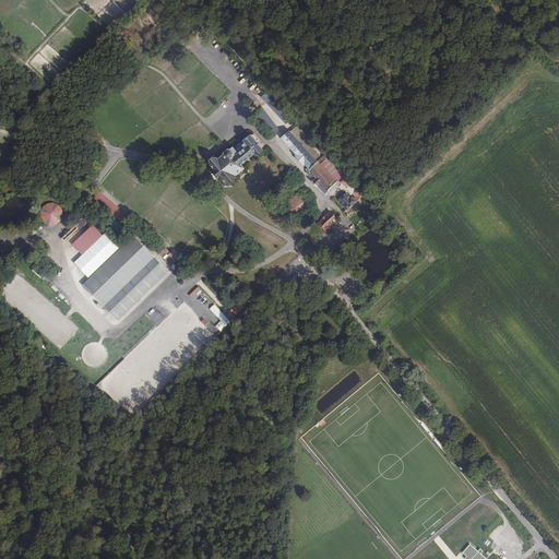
[(323,192),(336,180),(319,163),(290,132),(292,131),(290,130),(281,138),(309,168),(304,171),(310,178),(310,180),(316,186),(317,186),(323,192)]
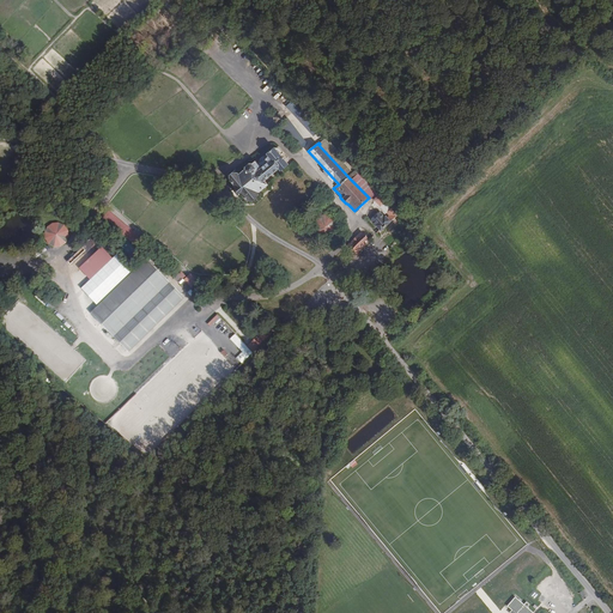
[(266,184),(262,181),(277,169),(278,170),(286,164),(278,155),(278,152),(274,149),(271,149),(265,153),(266,155),(262,158),(261,157),(256,161),(258,162),(255,163),(254,161),(249,164),(248,163),(241,169),(242,170),(236,175),(231,174),(228,177),(229,182),(235,189),(231,193),(236,198),(241,195),(246,200),(252,201),(256,196),(258,192),(266,184)]
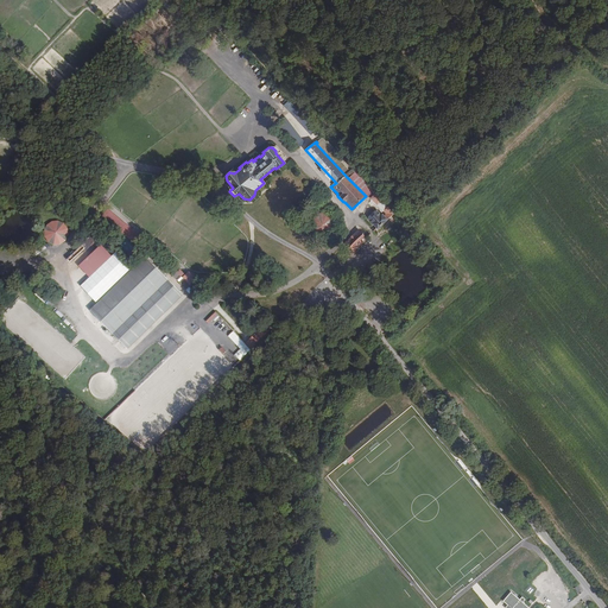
[(354,170),(347,177),(366,196),(374,189),(355,169),(354,170)]
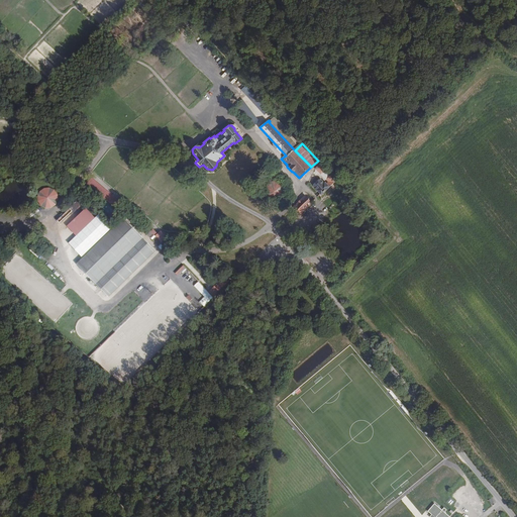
[(323,174),(327,170),(321,164),(316,168),(323,174)]
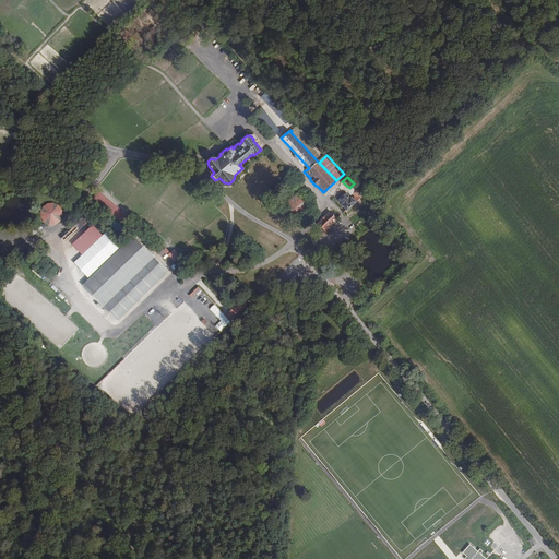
[(91,200),(122,222),(128,214),(97,192),(91,200)]
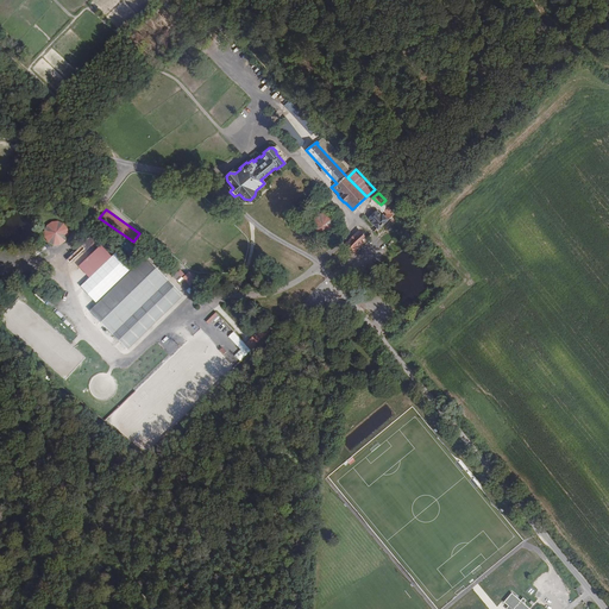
[(370,217),(380,227),(394,214),(395,212),(394,209),(391,212),(387,215),(384,214),(383,215),(377,209),(370,217)]
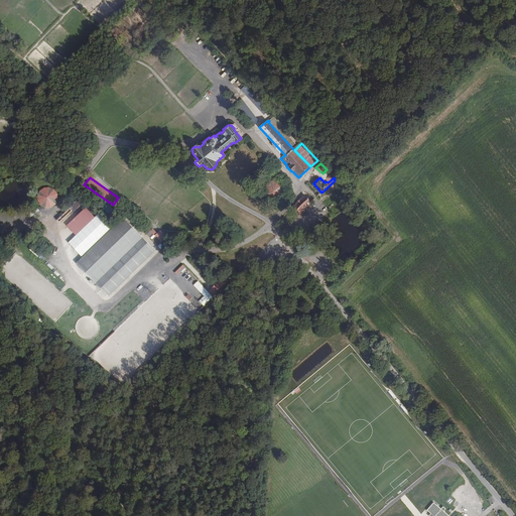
[(270,197),(281,188),(274,178),(263,186),(270,197)]
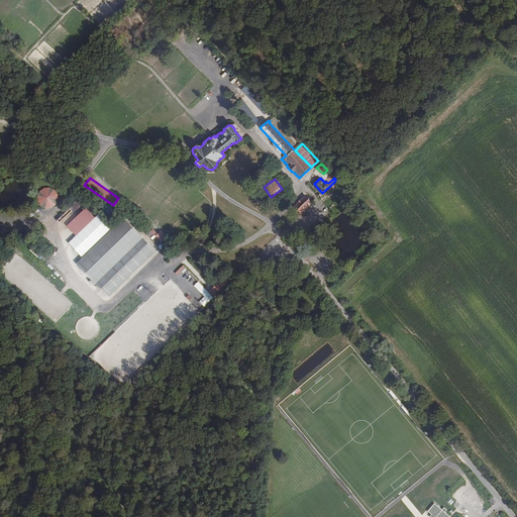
[(34,203),(53,210),(60,193),(41,186),(34,203)]
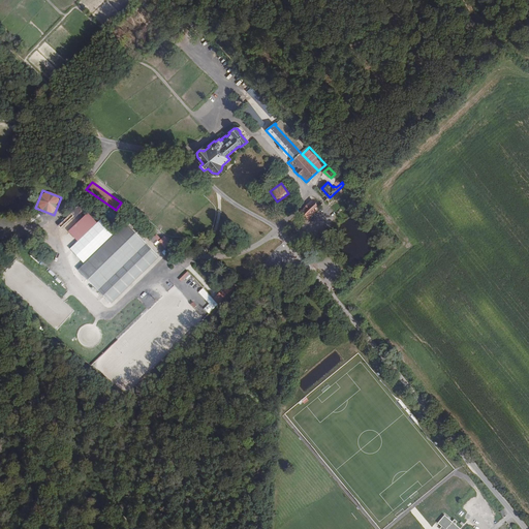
[(301,210),(308,218),(319,208),(311,200),(301,210)]
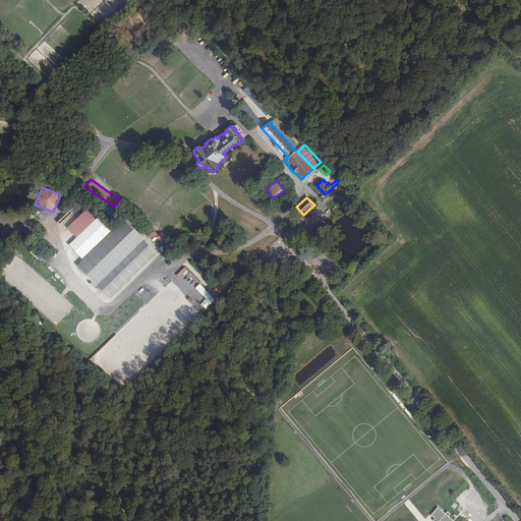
[(70,246),(82,259),(112,231),(100,218),(70,246)]
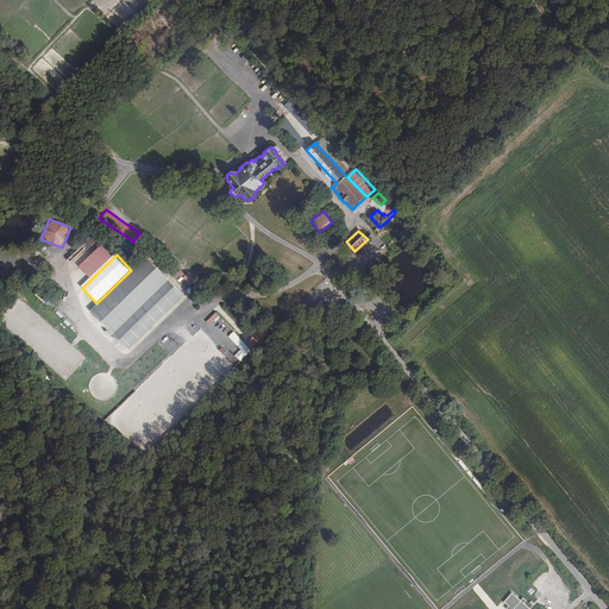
[(96,303),(89,311),(130,352),(186,299),(145,257),(131,270),(96,303)]
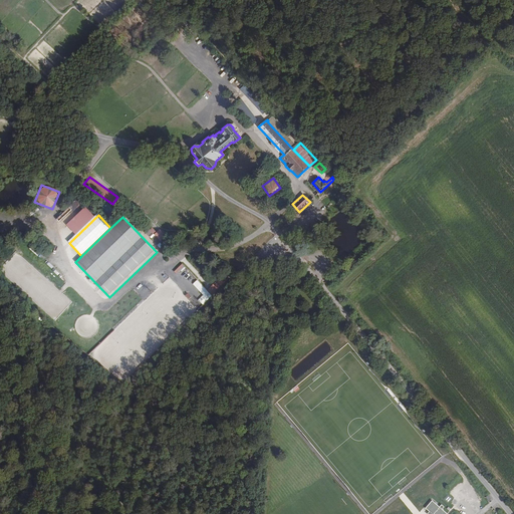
[(151,227),(145,233),(156,245),(166,236),(159,229),(156,232),(151,227)]
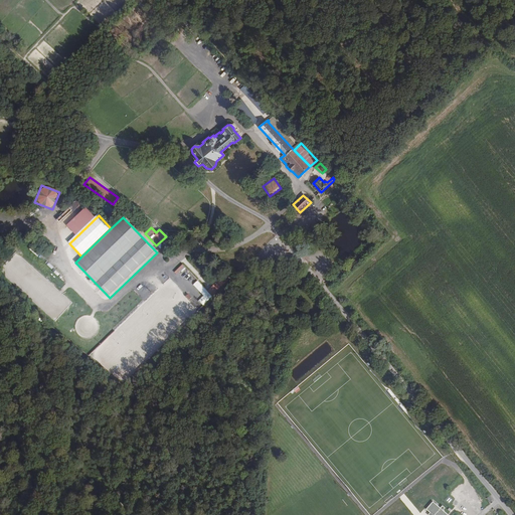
[(195,255),(189,261),(200,272),(205,267),(195,255)]
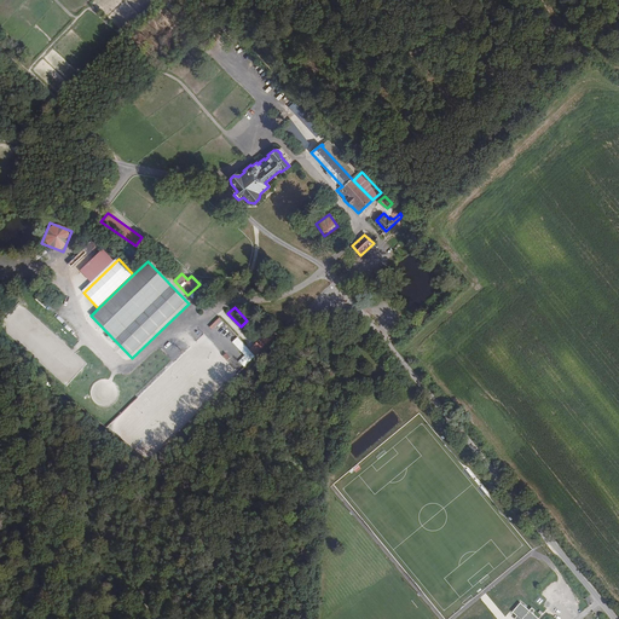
[(219,317),(208,327),(212,330),(223,322),(219,317)]
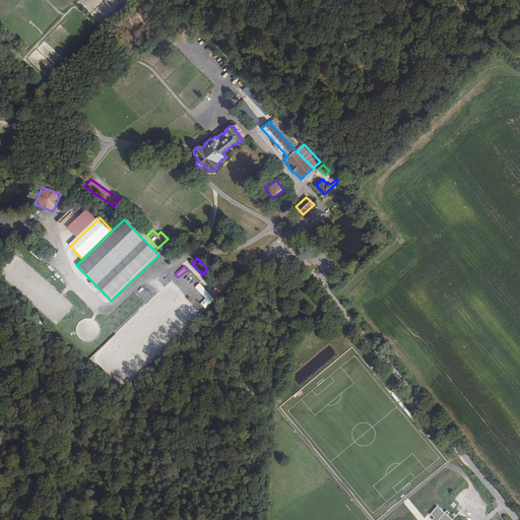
[(218,284),(208,294),(214,300),(232,283),(230,279),(221,287),(218,284)]
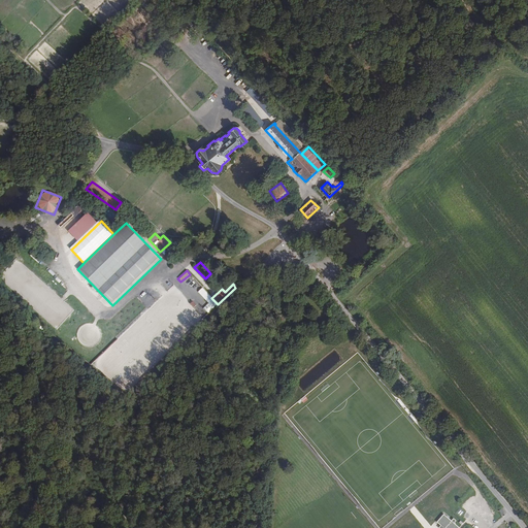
[(127,306),(118,317),(125,324),(135,315),(127,306)]
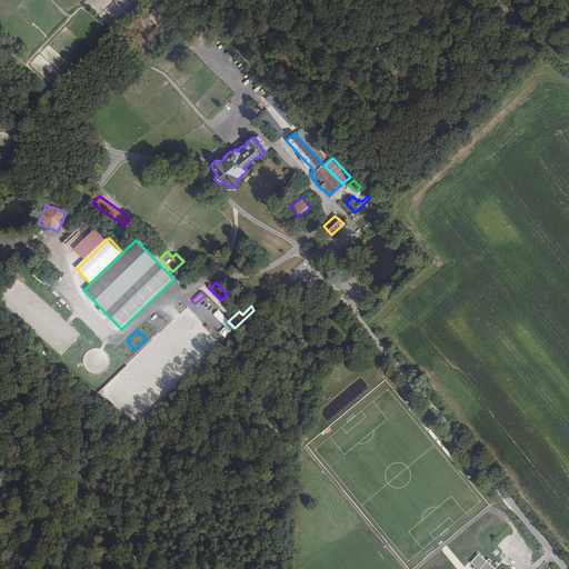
[(435,429),(429,433),(440,445),(445,440),(435,429)]
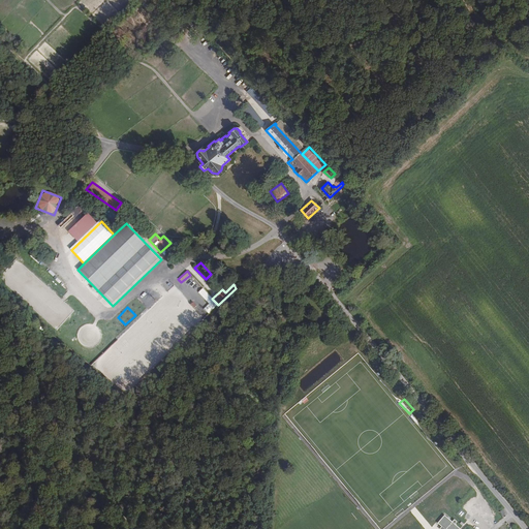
[(459,528),(444,517),(437,524),(442,528),(459,528)]
